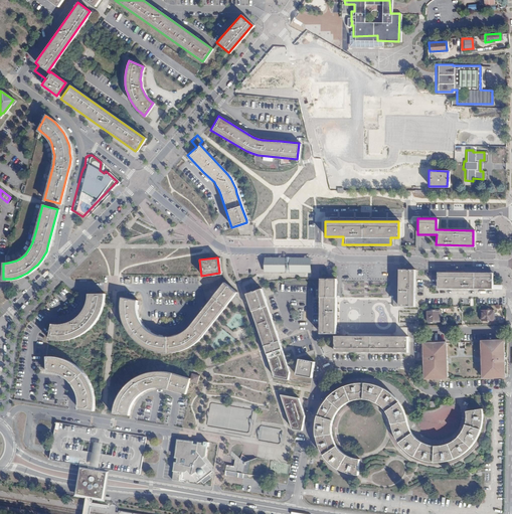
[(309,260),(263,259),(263,270),(309,271),(309,260)]
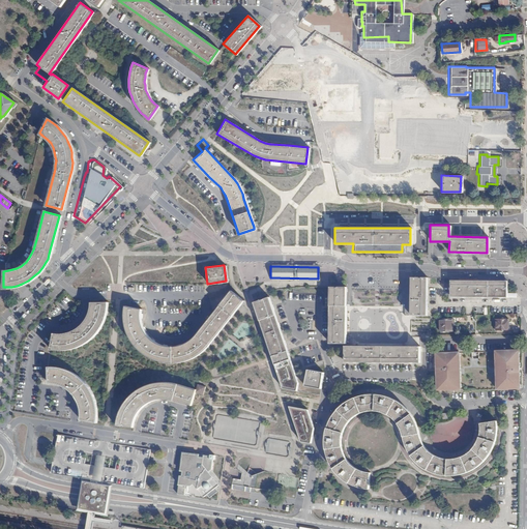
[(409,315),(410,315),(425,315),(425,276),(409,276),(409,315)]
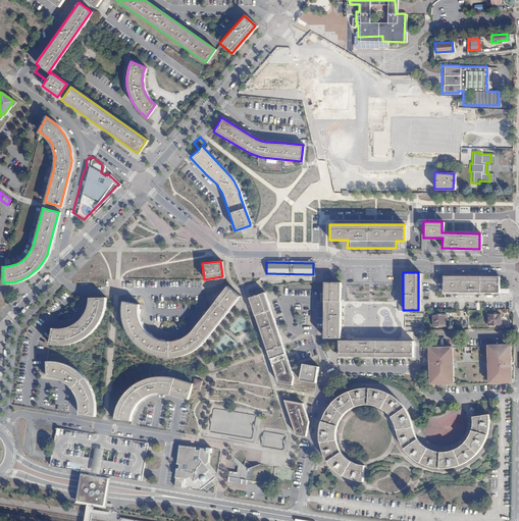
[(497,276),(442,275),(442,292),(497,292),(497,276)]
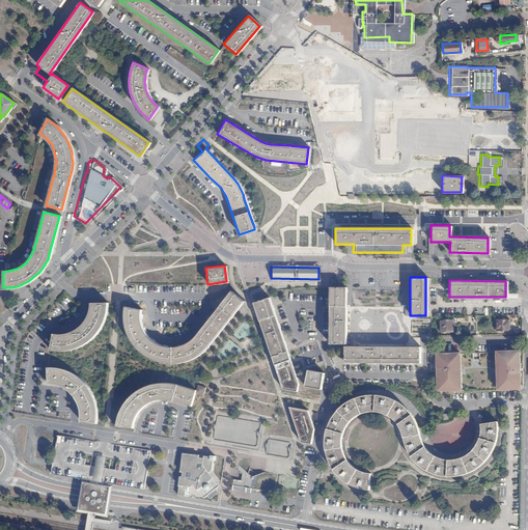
[(344,286),(329,286),(328,343),(344,343),(344,286)]
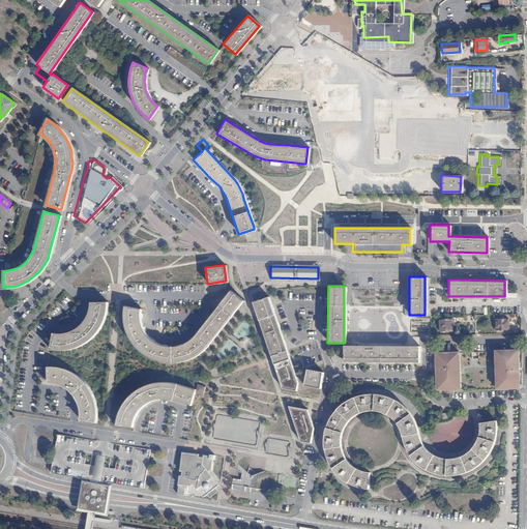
[(241,300),(229,290),(215,306),(202,325),(196,331),(194,335),(189,339),(184,343),(178,345),(173,346),(168,346),(165,346),(162,345),(159,344),(156,343),(152,341),(149,339),(147,336),(144,333),(142,329),(140,325),(139,322),(139,317),(139,313),(139,309),(123,305),(123,309),(122,315),(122,319),(123,324),(124,329),(126,334),(128,339),(132,342),(134,346),(137,349),(142,352),(145,355),(151,358),(155,359),(159,361),(163,361),(167,362),(170,362),(174,361),(177,361),(182,360),(186,359),(189,358),(196,354),(201,350),(206,344),(209,341),(241,300)]
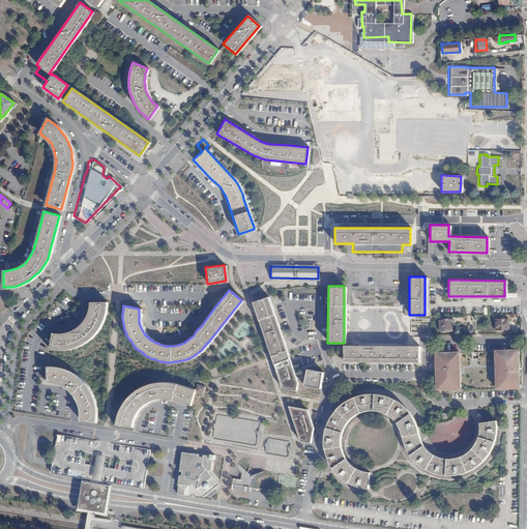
[(267,296),(252,301),(269,355),(281,387),(295,389),(296,382),(285,350),(267,296)]
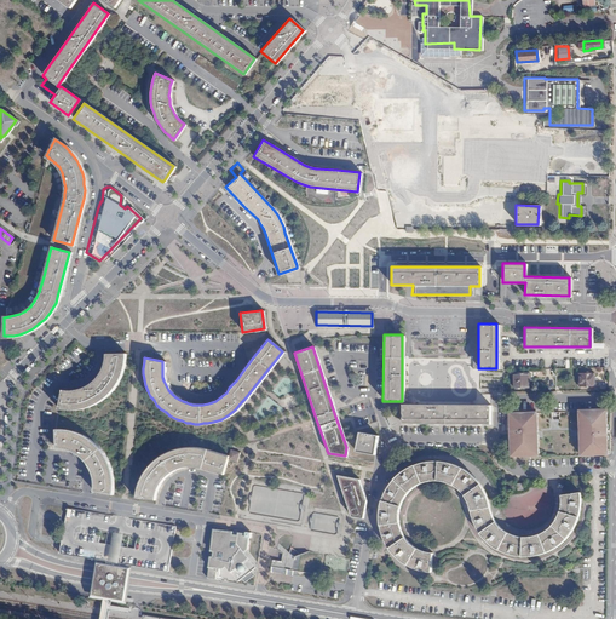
[(124,357),(124,353),(104,354),(104,359),(103,364),(102,367),(98,373),(97,376),(93,379),(88,383),(84,387),(81,388),(76,389),(73,390),(67,390),(61,390),(57,408),(64,410),(70,410),(78,408),(82,407),(88,406),(93,402),(99,400),(102,397),(107,394),(110,389),(114,384),(116,379),(119,374),(121,368),(122,365),(124,357)]
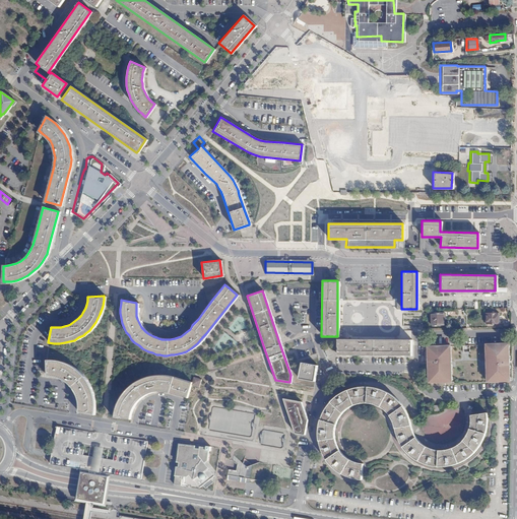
[(441,312),(429,312),(429,324),(441,324),(440,316),(442,316),(441,312)]
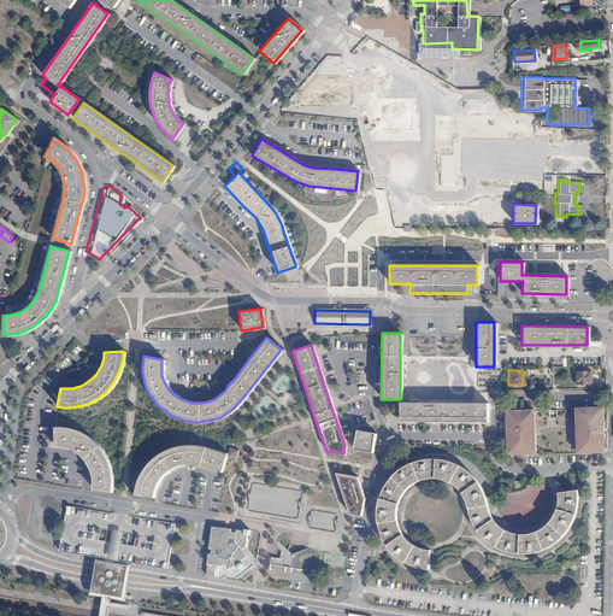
[(588,370),(572,370),(573,383),(588,383),(588,370)]
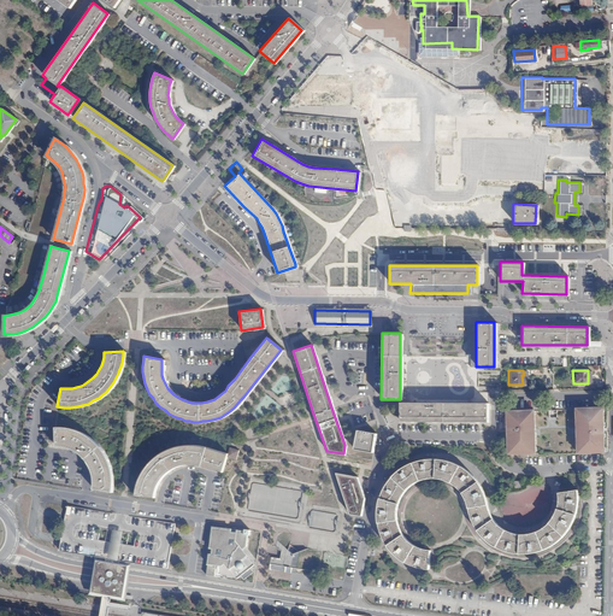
[(399,421),(485,422),(485,403),(399,402),(399,421)]
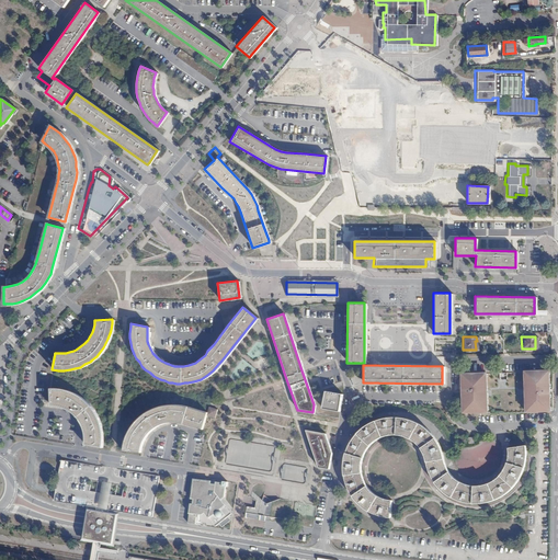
[(548,370),(523,370),(524,411),(549,411),(548,370)]
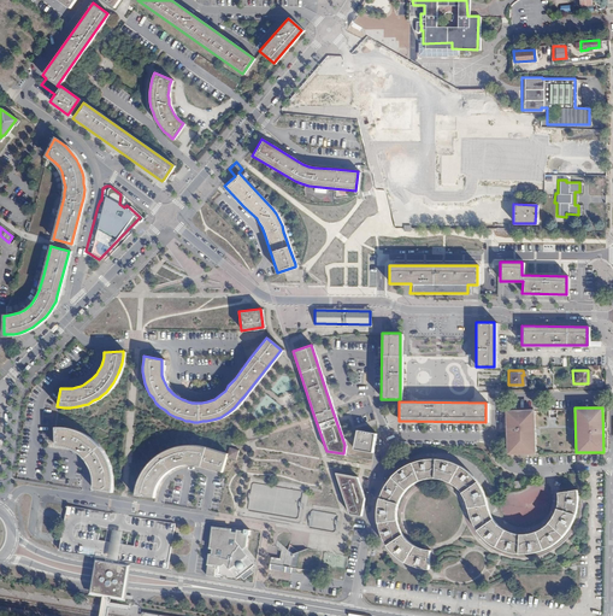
[(532,410),(505,410),(506,456),(534,455),(532,410)]
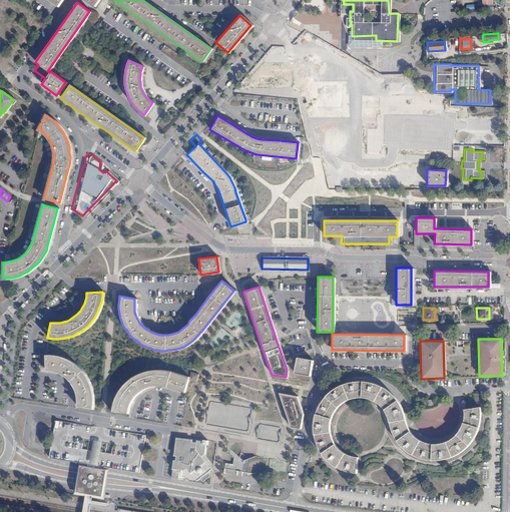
[(76,406),(92,408),(92,403),(92,399),(92,395),(91,390),(89,384),(87,380),(85,375),(82,371),(79,368),(76,366),(73,363),(68,360),(65,359),(63,358),(58,356),(54,355),(49,354),(44,354),(45,370),(49,370),(52,371),(56,372),(59,373),(62,375),(65,377),(67,378),(69,381),(71,383),(73,387),(74,390),(76,395),(76,397),(76,402),(76,406)]
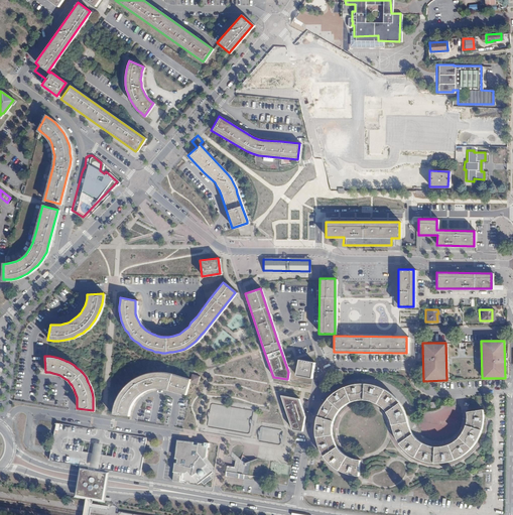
[(313,361),(298,359),(295,374),(310,377),(313,361)]
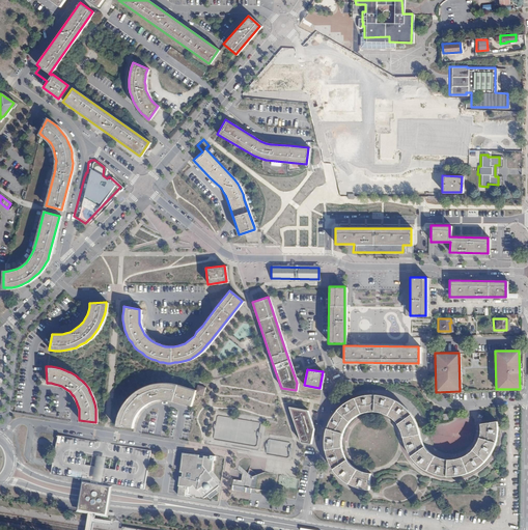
[(115,422),(115,426),(131,427),(132,423),(133,420),(134,416),(136,412),(138,410),(141,407),(144,405),(147,402),(151,400),(153,400),(157,399),(162,398),(164,398),(167,399),(175,401),(189,406),(193,392),(201,394),(203,387),(195,384),(194,390),(175,384),(171,383),(167,383),(162,382),(157,383),(153,383),(147,385),(143,386),(139,388),(134,391),(130,395),(127,398),(123,401),(120,406),(119,408),(117,413),(116,417),(115,422)]
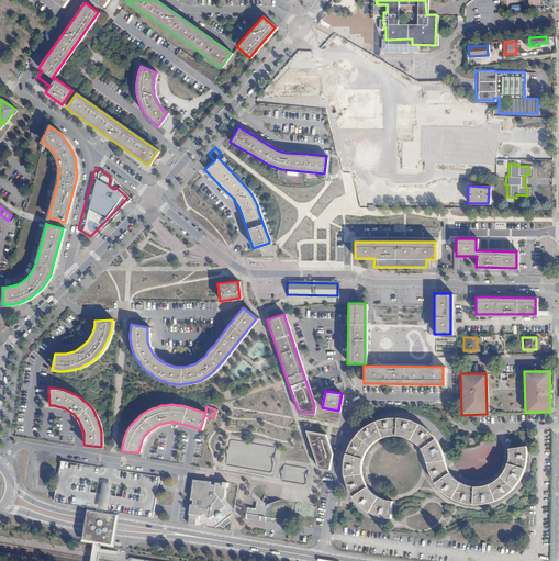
[(520,446),(507,448),(507,453),(507,459),(505,464),(503,470),(499,475),(496,479),(492,481),(488,484),(484,485),(478,486),(473,486),(469,486),(465,485),(461,484),(457,482),(454,479),(451,477),(448,473),(446,471),(445,468),(444,463),(443,461),(442,453),(439,449),(438,445),(435,440),(434,438),(431,435),(427,432),(424,428),(421,426),(416,423),(413,422),(409,419),(402,418),(399,417),(394,417),(389,417),(386,417),(382,418),(378,419),(376,419),(370,423),(366,425),(361,428),(358,430),(355,434),(350,439),(348,444),(346,447),(344,452),(343,457),(343,460),(342,467),(342,472),(343,477),(344,483),(346,487),(347,492),(349,494),(353,498),(355,502),(359,506),(367,511),(372,514),(377,516),(381,517),(383,517),(389,518),(390,501),(382,500),(377,497),(372,494),(369,491),(366,487),(364,484),(361,479),(359,473),(359,468),(359,462),(360,458),(362,452),(366,448),(369,445),(372,441),(375,439),(378,437),(383,436),(388,435),(393,434),(397,435),(401,436),(403,436),(407,437),(410,439),(413,441),(416,445),(420,448),(422,451),(424,456),(425,460),(426,466),(427,471),(429,475),(433,481),(436,485),(439,490),(445,493),(447,495),(451,497),(456,500),(460,502),(466,503),(470,504),(476,504),(481,503),(487,502),(491,501),(499,497),(503,495),(507,491),(511,487),(515,483),(518,479),(521,473),(523,467),(524,461),(525,457),(525,451),(524,446),(527,445),(526,437),(518,438),(520,446)]
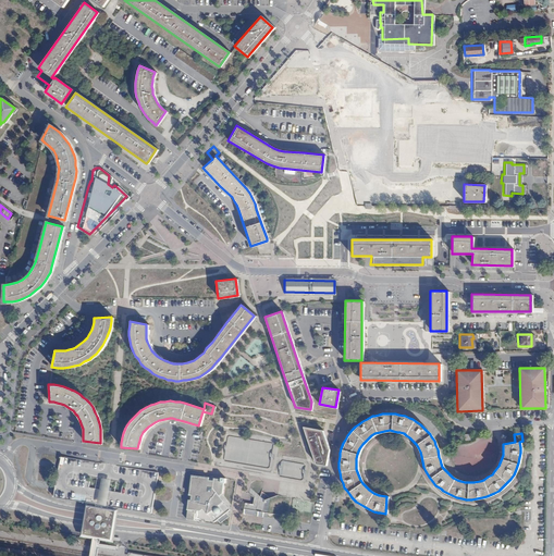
[(321,430),(302,425),(315,462),(325,465),(329,448),(321,430)]
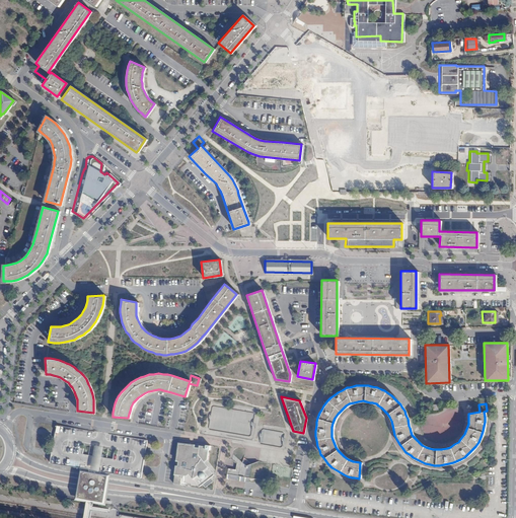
[(108,472),(115,473),(139,477),(143,448),(145,439),(99,432),(54,424),(48,462),(77,467),(88,469),(92,469),(97,470),(108,472)]
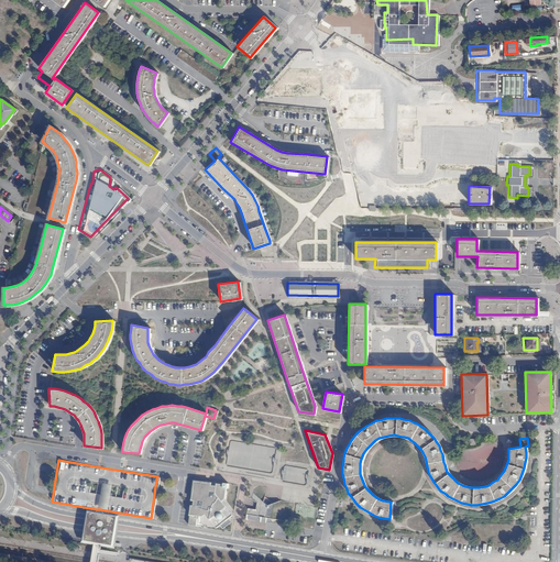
[(191,505),(188,505),(186,524),(194,525),(195,515),(200,516),(202,514),(213,527),(217,525),(220,528),(230,520),(227,517),(230,515),(219,500),(222,498),(223,487),(224,487),(226,483),(221,482),(221,483),(213,483),(213,485),(208,484),(209,482),(191,480),(189,499),(191,499),(191,505)]
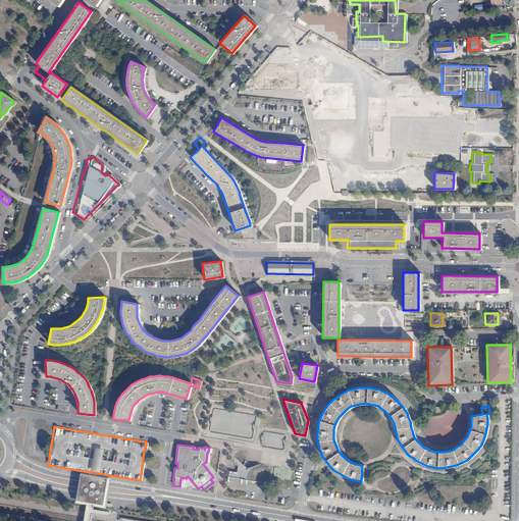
[(227,470),(226,476),(240,478),(244,479),(246,467),(251,466),(243,460),(242,464),(231,456),(230,462),(236,466),(235,471),(227,470)]
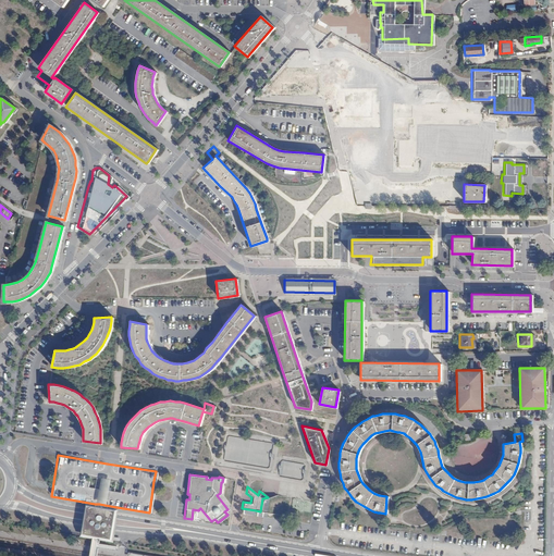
[(94,539),(111,541),(112,531),(117,509),(117,507),(105,505),(99,504),(95,504),(83,502),(83,504),(78,526),(77,535),(94,539)]
